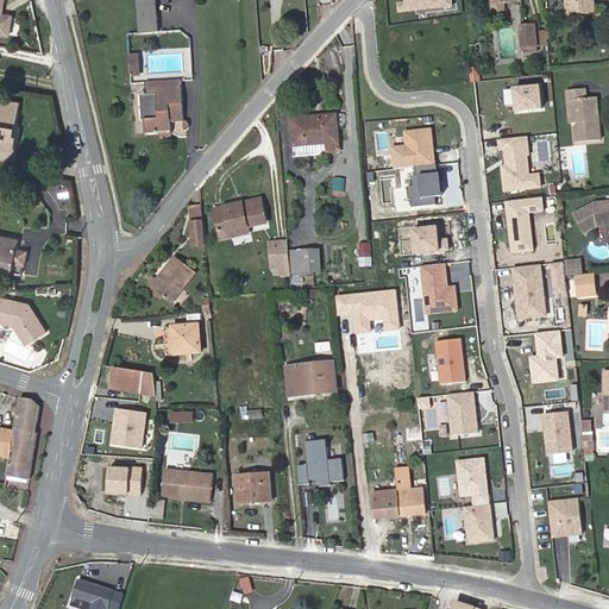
[(0,0),(0,33),(10,35),(11,12),(2,12),(2,0),(0,0)]
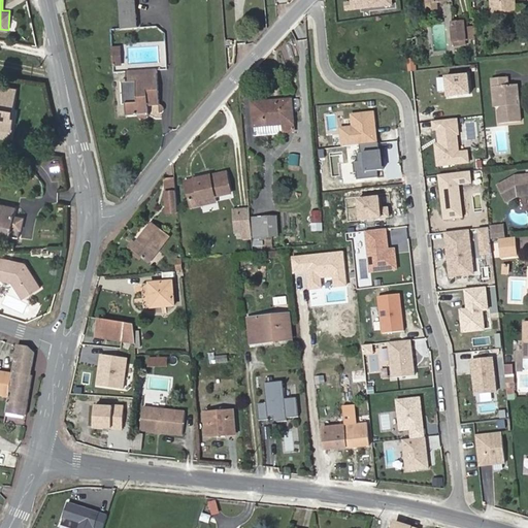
[(119,0),(121,22),(138,21),(136,0),(119,0)]
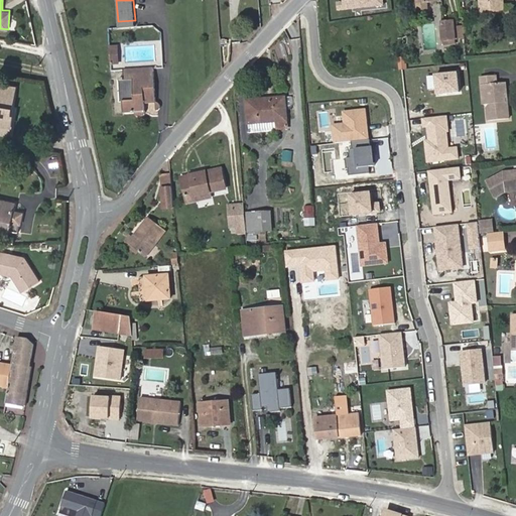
[(490,11),(504,10),(503,0),(480,0),(481,2),(489,1),(490,11)]
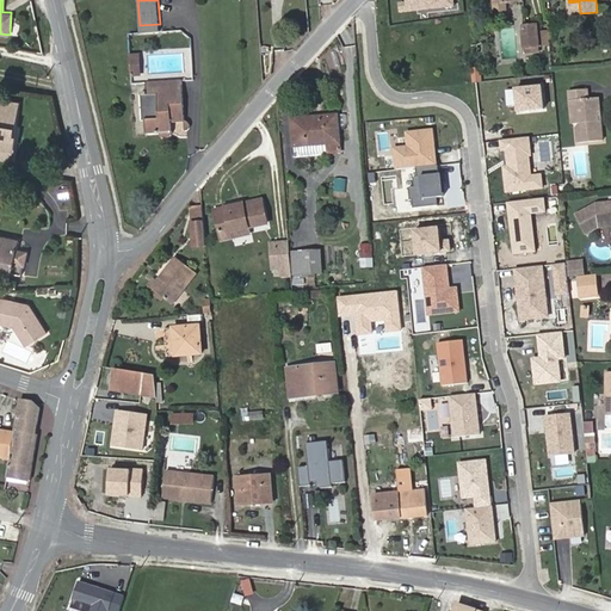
[(508,14),(507,1),(498,2),(494,4),(495,16),(508,14)]
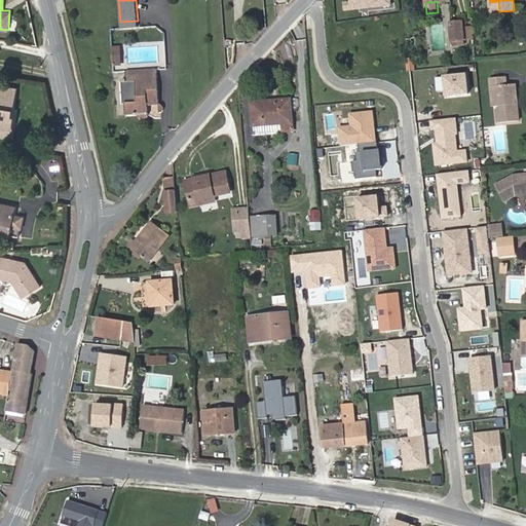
[(499,11),(498,1),(490,2),(491,12),(499,11)]
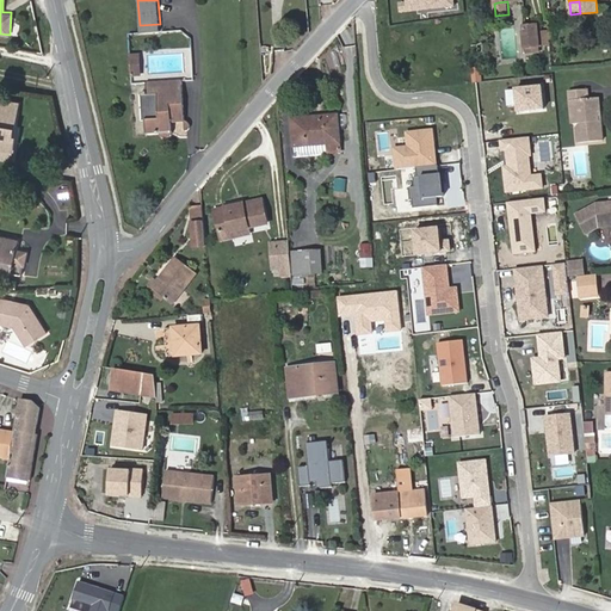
[(610,13),(597,16),(598,29),(610,26),(610,13)]
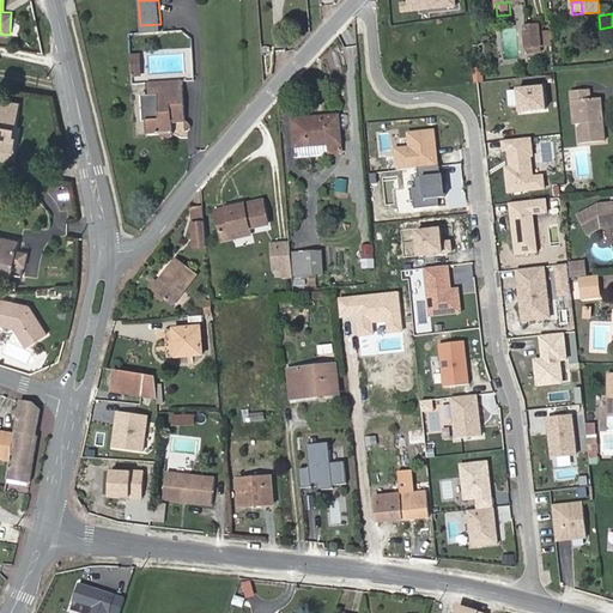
[(141,35),(162,32),(161,24),(140,25),(141,35)]
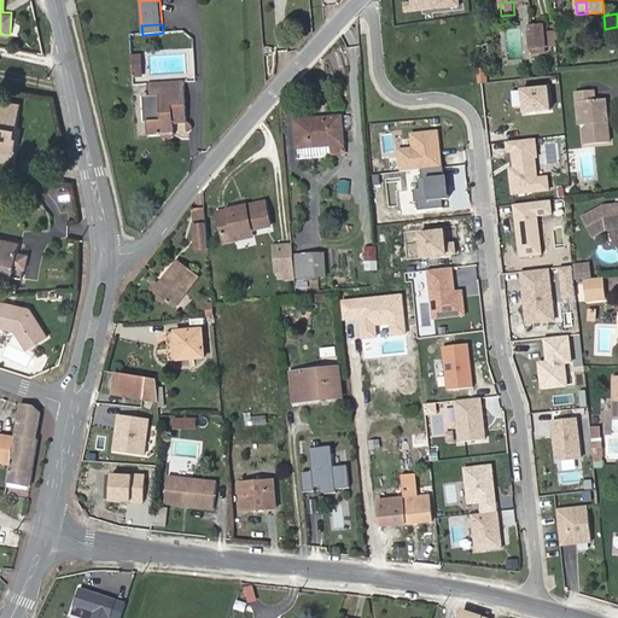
[(534,27),(535,38),(530,38),(531,54),(546,52),(546,46),(544,34),(543,25),(534,27)]
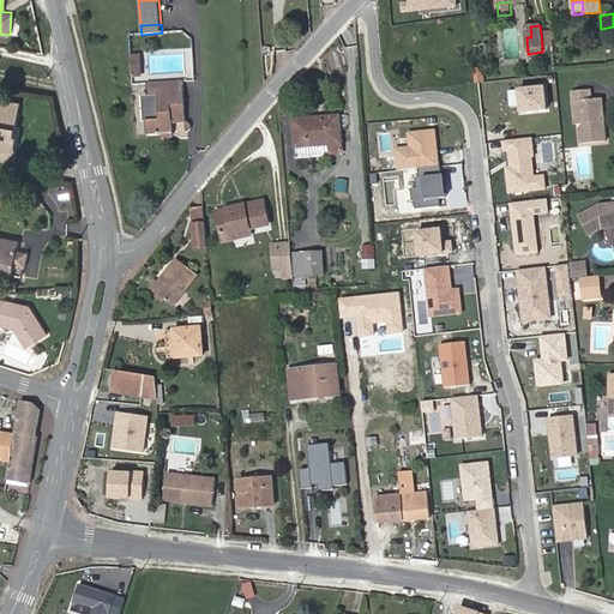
[(551,44),(551,32),(541,34),(542,46),(551,44)]
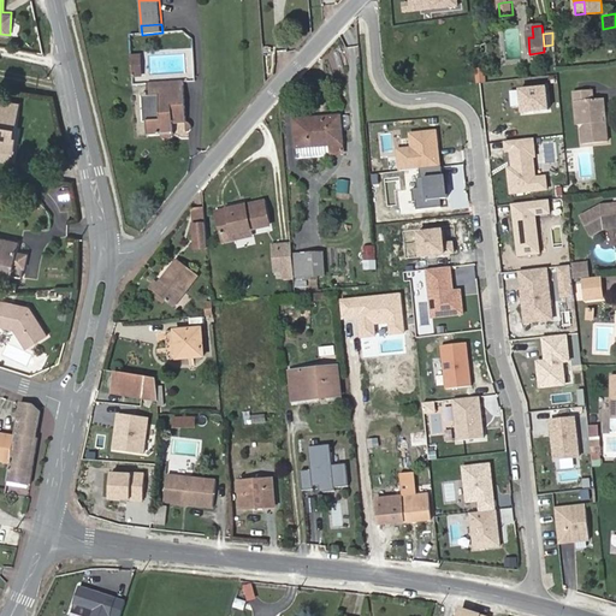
[(132,55),(134,78),(142,77),(141,55),(132,55)]
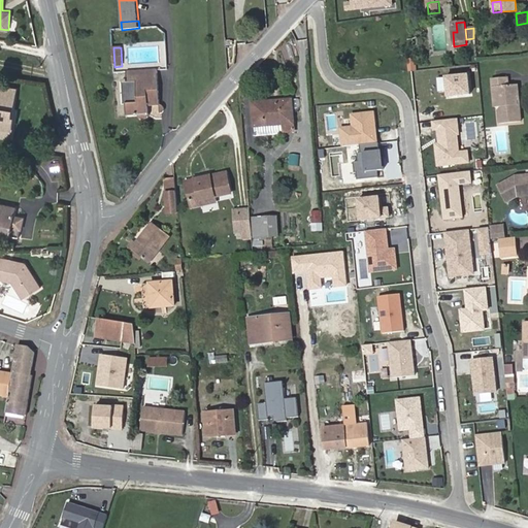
[(458,78),(471,77),(470,67),(457,68),(458,78)]
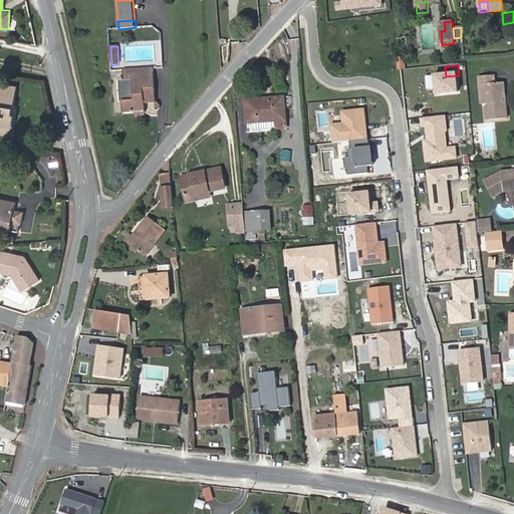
[(157,102),(154,67),(124,70),(125,80),(133,79),(135,100),(122,101),(123,113),(135,112),(136,114),(137,115),(138,116),(139,116),(141,116),(142,116),(144,115),(145,114),(145,112),(146,111),(145,103),(157,102)]
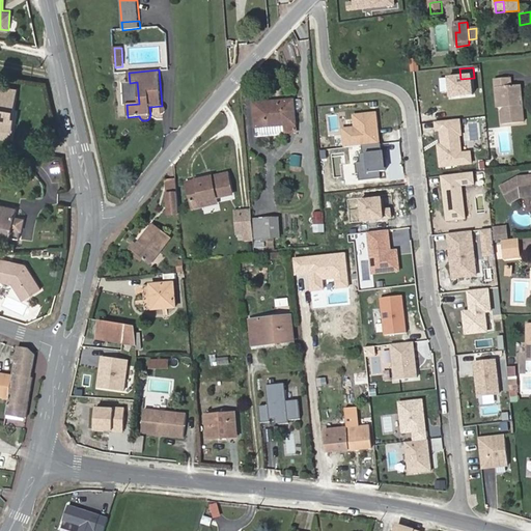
[(397,83),(406,83),(404,72),(396,73),(397,83)]
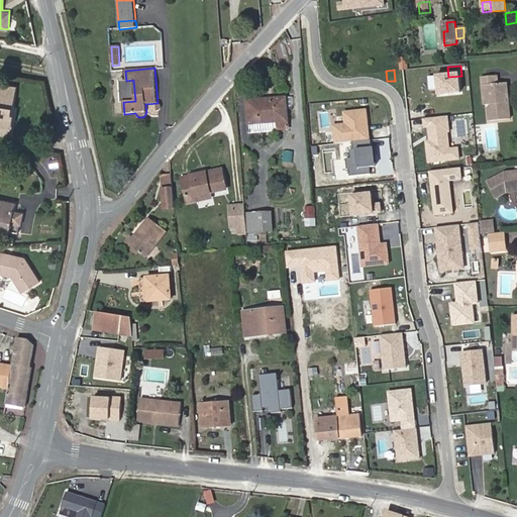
[(487,94),(491,97),(491,105),(491,106),(490,109),(491,121),(511,119),(508,84),(499,84),(499,76),(482,78),(484,94),(487,94)]
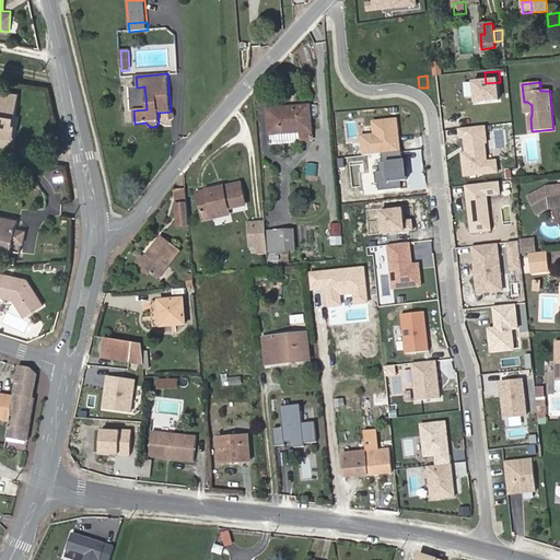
[(147,109),(144,86),(137,88),(131,88),(132,111),(133,111),(147,109)]
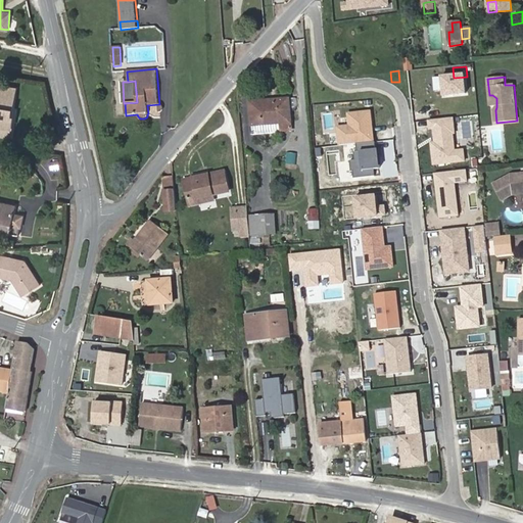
[(0,134),(10,136),(13,117),(9,116),(10,109),(13,110),(16,89),(2,86),(1,94),(0,94),(0,134)]
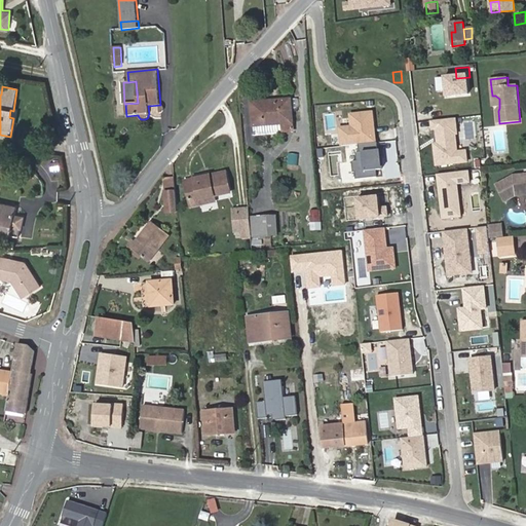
[(294,130),(291,100),(252,102),(254,125),(283,123),(283,132),(294,130)]
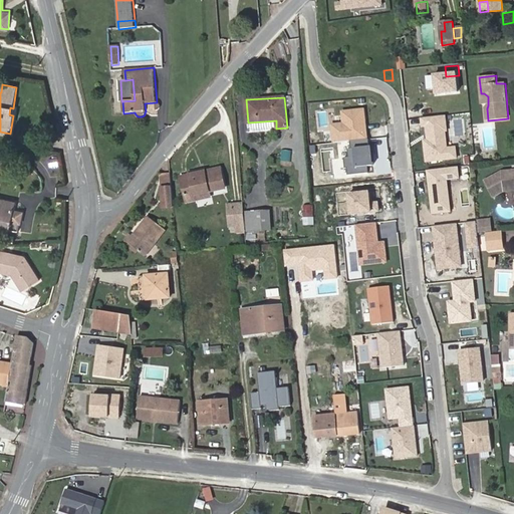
[(276,129),(276,120),(248,122),(249,131),(276,129)]
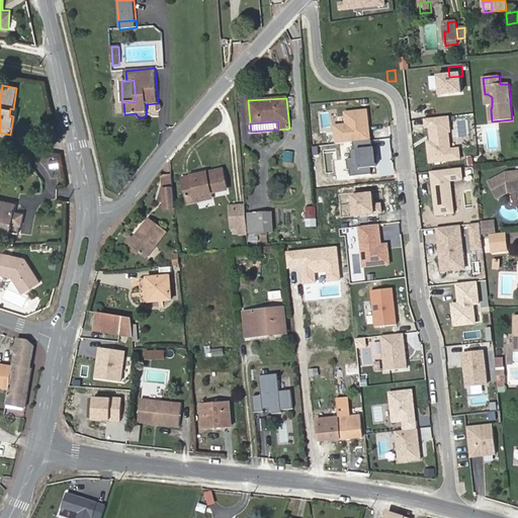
[(49,160),(50,167),(59,166),(58,159),(49,160)]
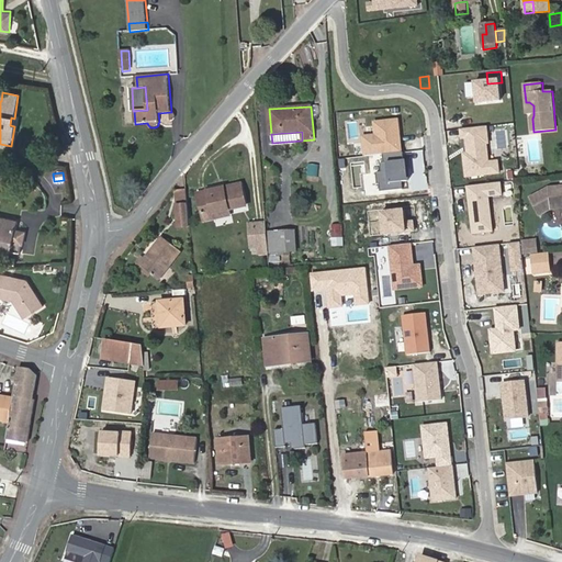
[(213,218),(212,213),(229,209),(247,204),(243,183),(225,187),(221,188),(220,186),(208,188),(208,191),(199,193),(204,221),(213,218)]
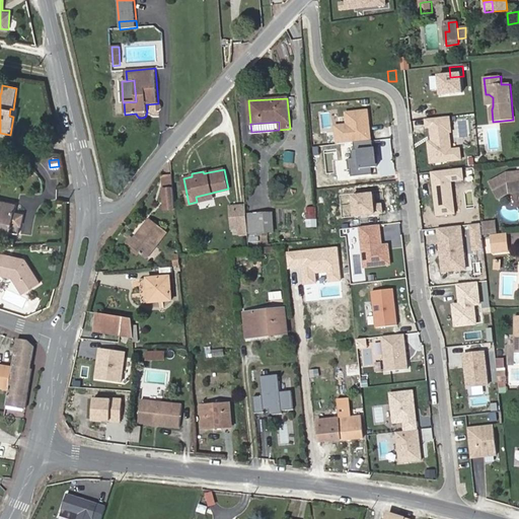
[(518,191),(518,171),(507,173),(490,181),(498,198),(509,193),(518,191)]
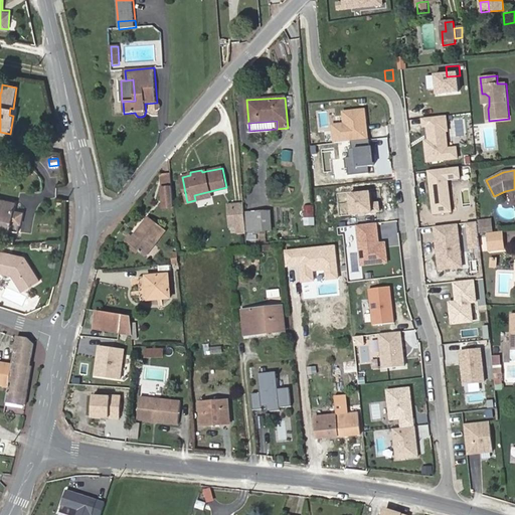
[(163,188),(172,187),(171,173),(161,174),(163,188)]
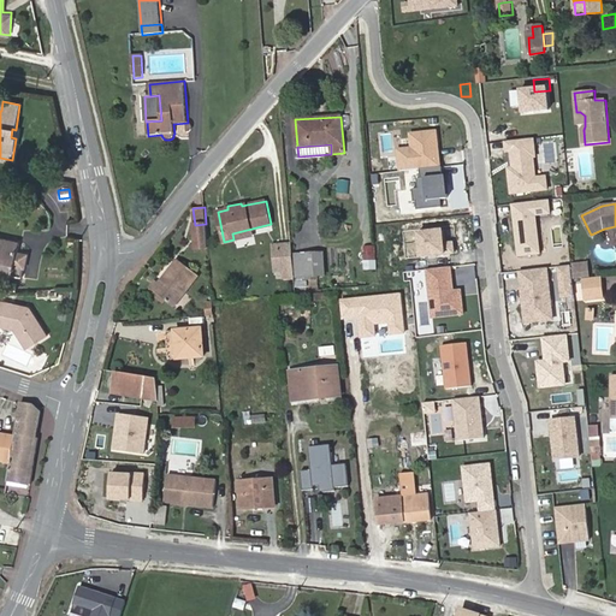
[(196,249),(208,248),(206,224),(195,225),(196,249)]
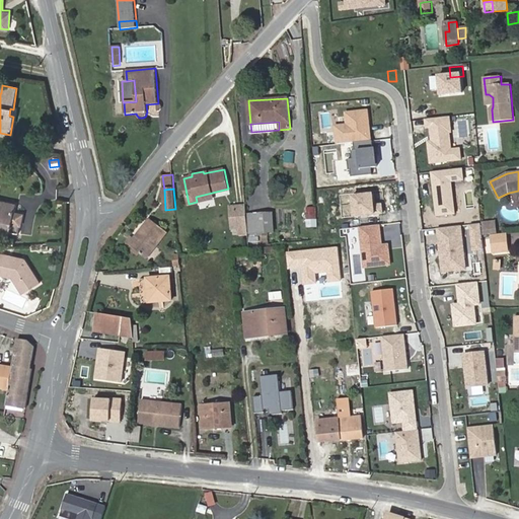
[(212,193),(196,197),(197,202),(213,198),(212,193)]
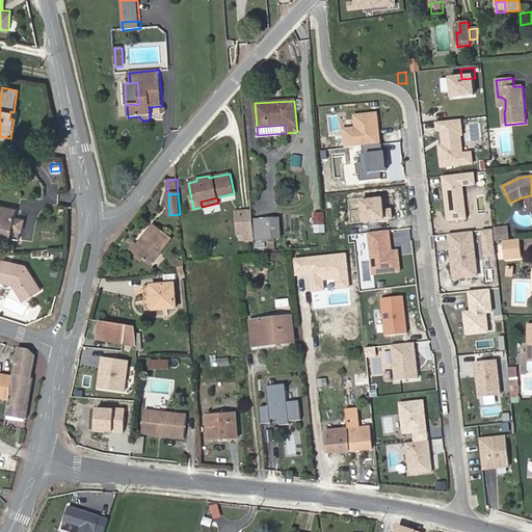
[(0,235),(20,238),(21,231),(22,231),(24,219),(16,218),(17,209),(0,206),(0,235)]
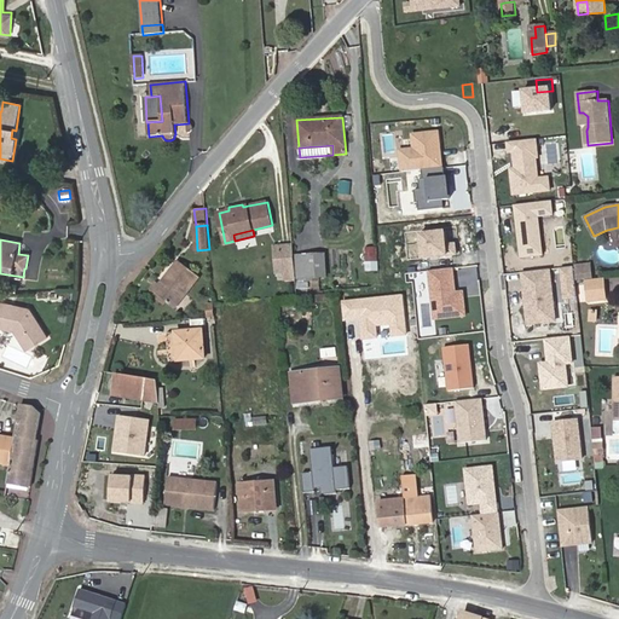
[(284,271),(284,278),(295,277),(294,256),(293,244),(275,246),(277,272),(284,271)]
